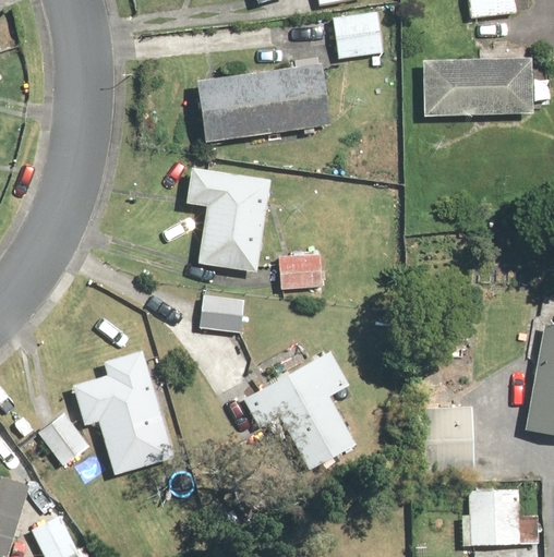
[(467,0),(468,19),(515,16),(514,0),(467,0)]
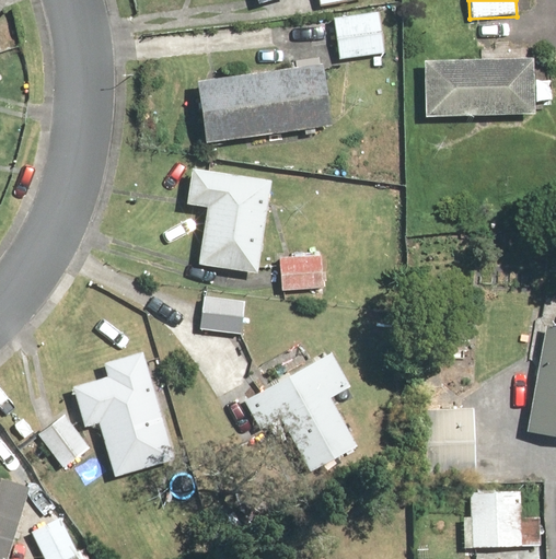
[(382,12),(333,14),(335,56),(384,54),(382,12)]
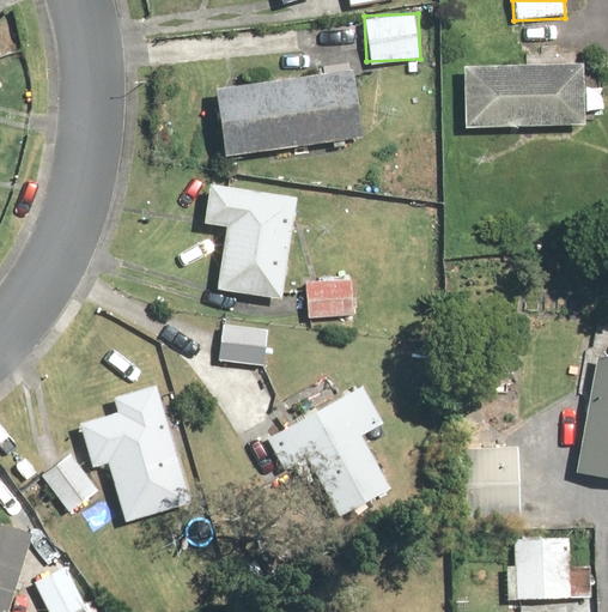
[(321,74),(285,79),(212,89),(222,157),(293,149),(365,139),(354,59),(320,64),(321,74)]
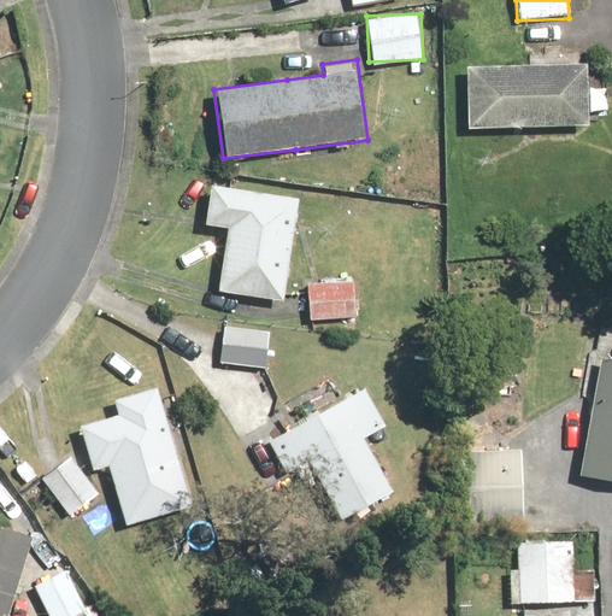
[(586,63),(466,64),(468,129),(586,128),(586,63)]
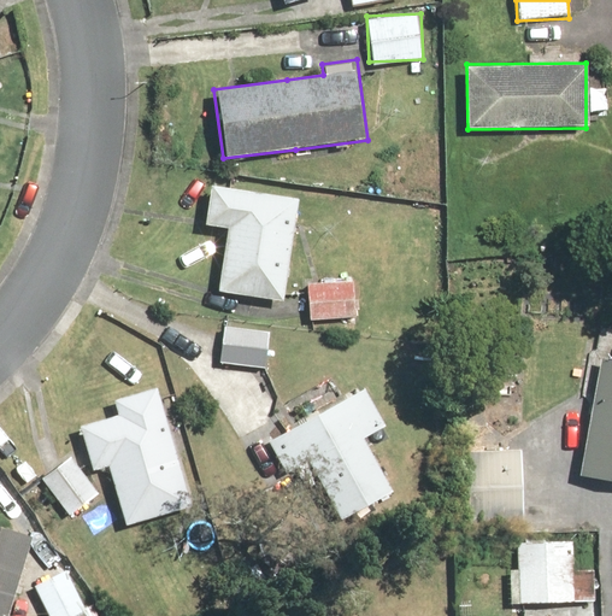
[(204,224),(227,227),(218,288),(286,297),(294,235),(299,195),(210,183),(204,224)]
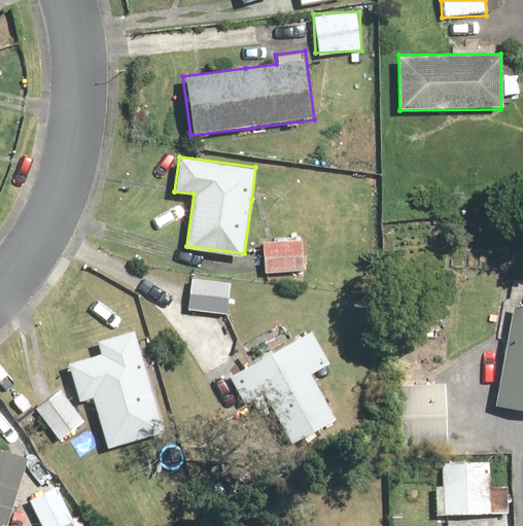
[(304,242),(264,241),(263,271),(304,272),(304,242)]
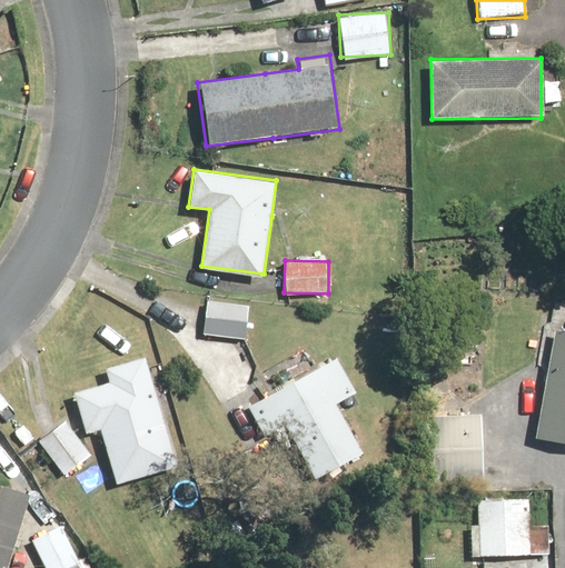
[(206,301),(204,336),(246,338),(248,304),(206,301)]
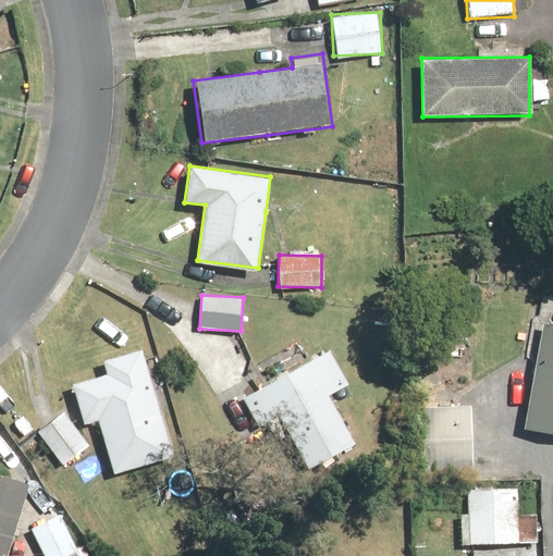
[(552,312),(552,322),(540,321),(524,431),(552,435),(552,312)]
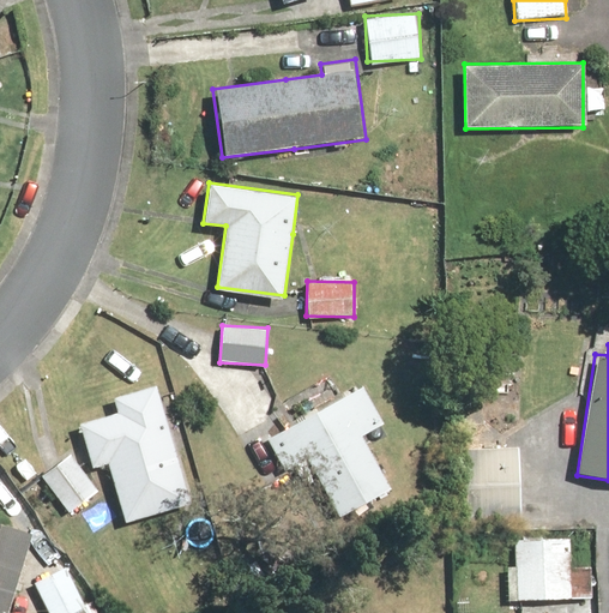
[(113,395),(118,412),(80,424),(94,466),(108,462),(127,521),(193,499),(191,493),(155,382),(113,395)]
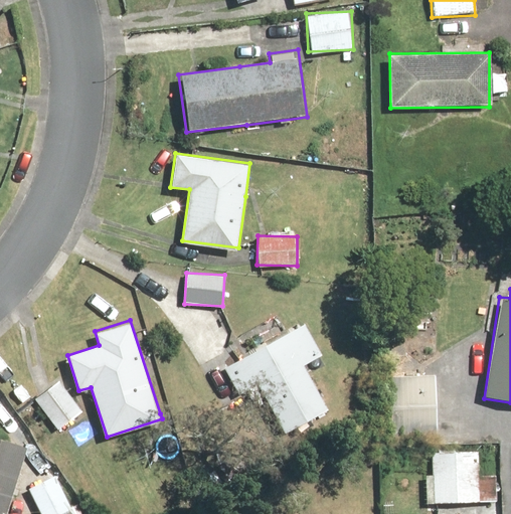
[(331,409),(308,363),(321,356),(305,324),(223,365),(239,397),(261,387),(284,434),(331,409)]
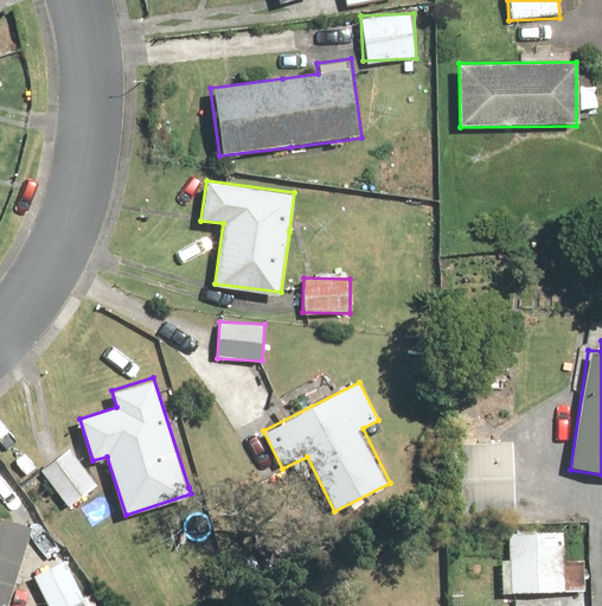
[(465,511),(511,512),(517,512),(518,451),(513,451),(513,437),(467,435),(465,511)]
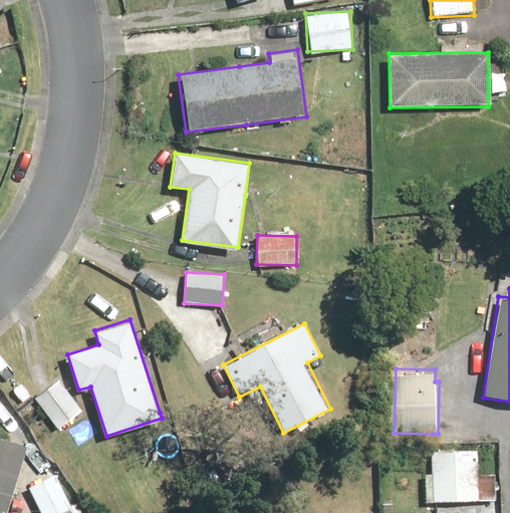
[(60,379),(34,398),(55,430),(82,411),(60,379)]
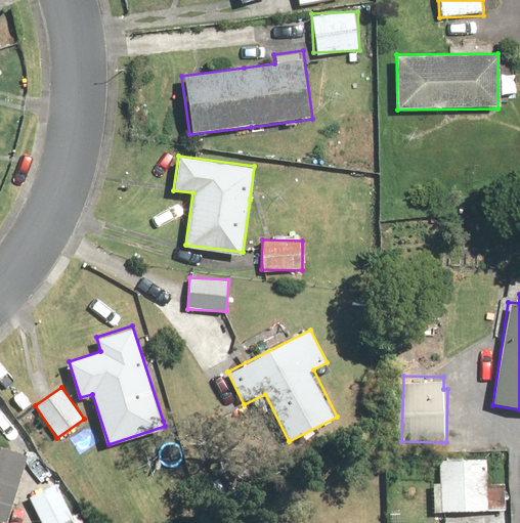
[(6,522),(27,454),(0,446),(0,522),(6,522)]
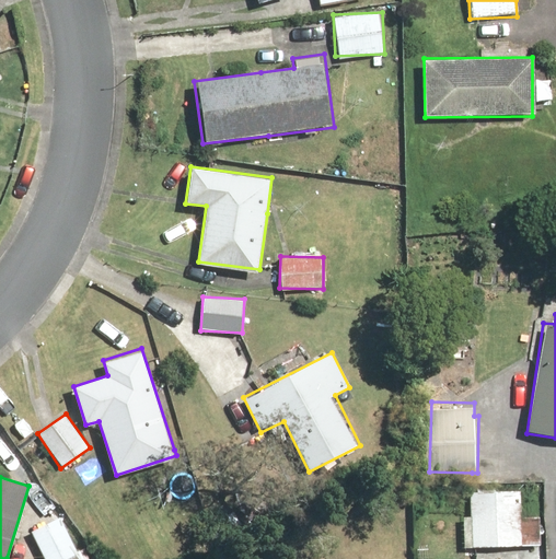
[(473,546),(524,547),(541,548),(542,486),(463,485),(462,546),(473,546)]
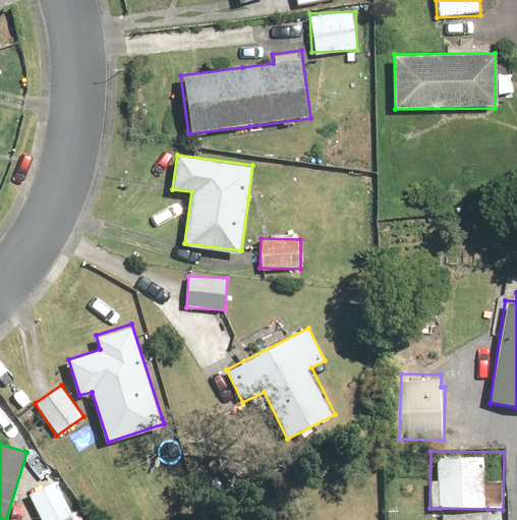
[(76,519),(56,478),(54,479),(26,494),(40,519),(76,519)]
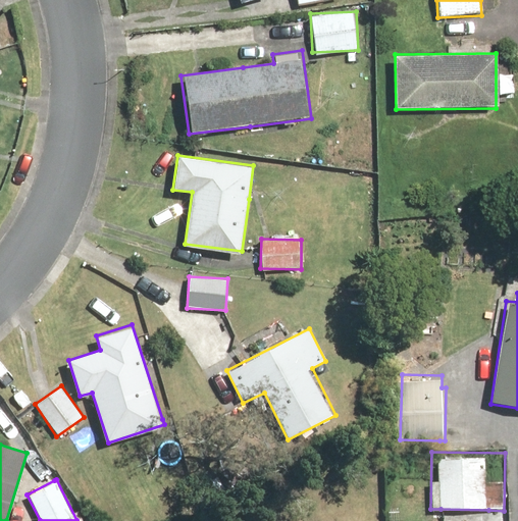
All buildings are outlined.
